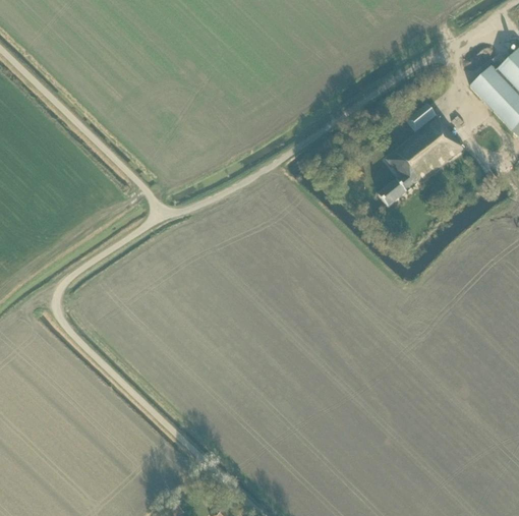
[(518,48),(517,46),(494,70),(488,65),(468,86),(518,137),(518,48)]
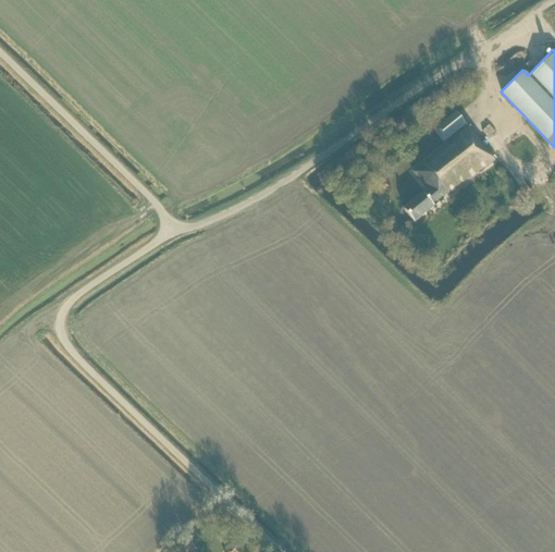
[(441,139),(464,121),(454,110),(432,127),(441,139)]
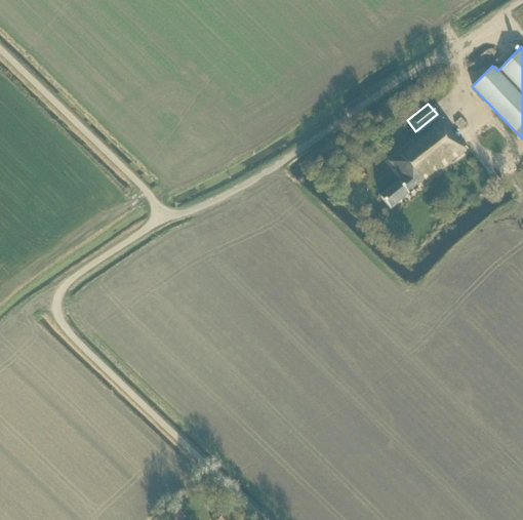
[(460,137),(457,140),(439,117),(387,159),(402,176),(379,195),(389,207),(408,192),(419,183),(420,184),(465,149),(459,143),(463,141),(460,137)]
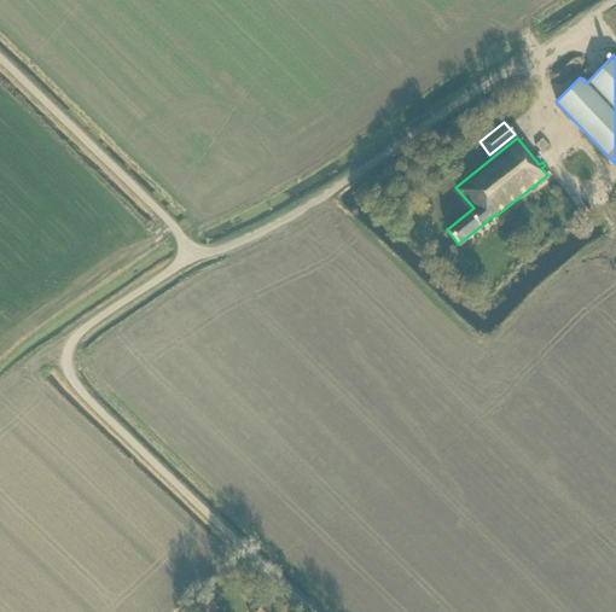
[(197,611),(208,611),(215,606),(205,594),(192,606),(197,611)]
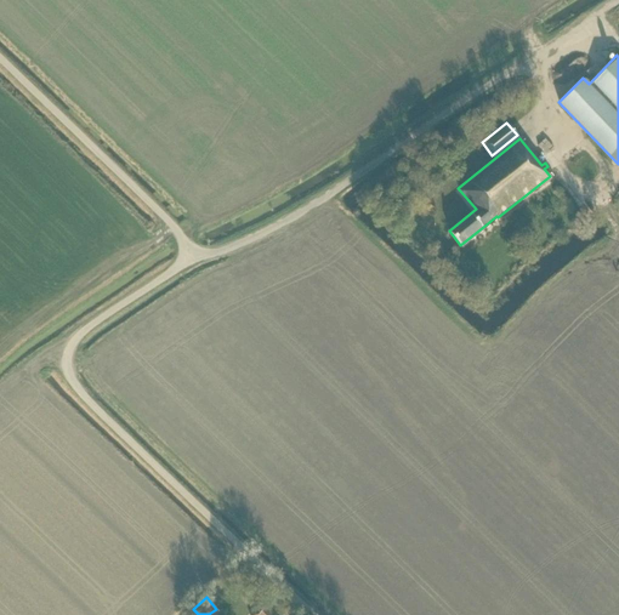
[(276,614),(261,601),(248,613),(249,614),(276,614)]
